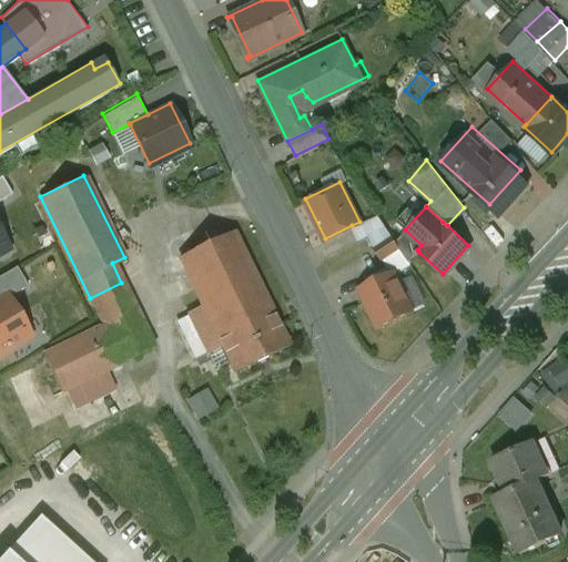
[(359,222),(352,225),(357,238),(368,233),(367,232),(384,223),(377,213),(359,222)]
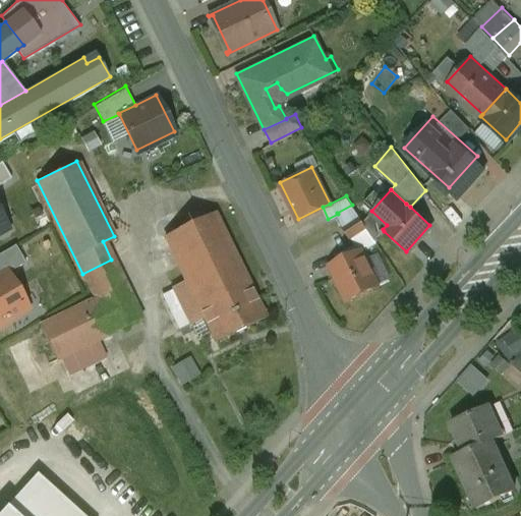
[(0,204),(0,236),(14,228),(0,204)]
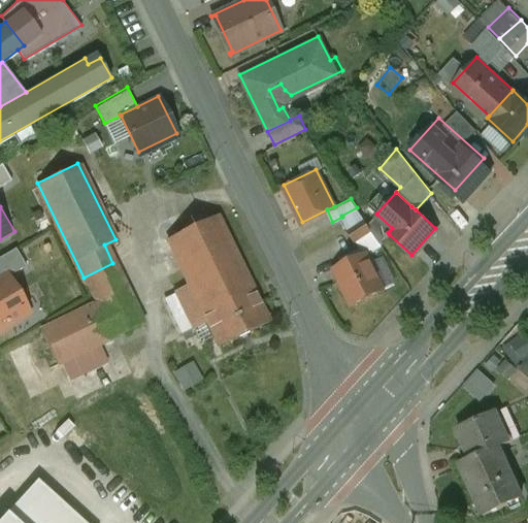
[(357,207),(341,216),(342,217),(347,227),(363,216),(357,207)]
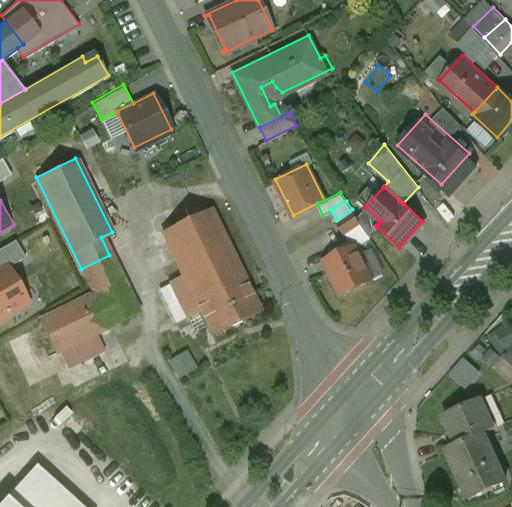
[(209,206),(162,229),(183,273),(189,284),(194,295),(200,308),(212,332),(259,309),(209,206)]
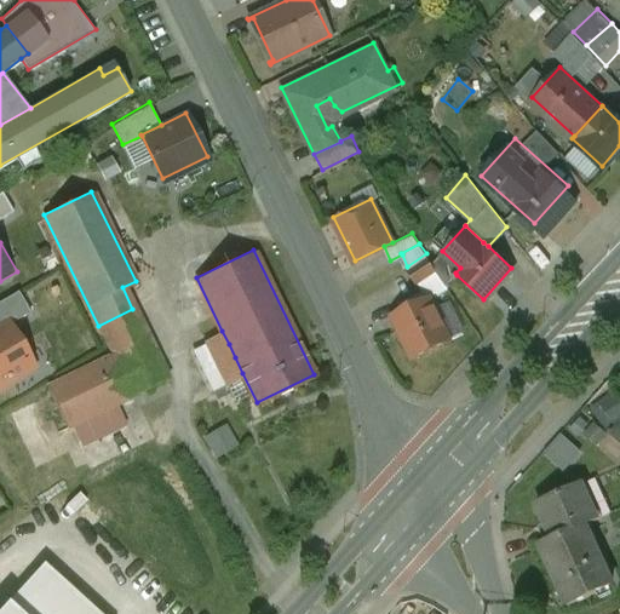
[(460,268),(442,251),(432,262),(437,270),(446,283),(452,276),(455,277),(457,275),(455,273),(460,268)]
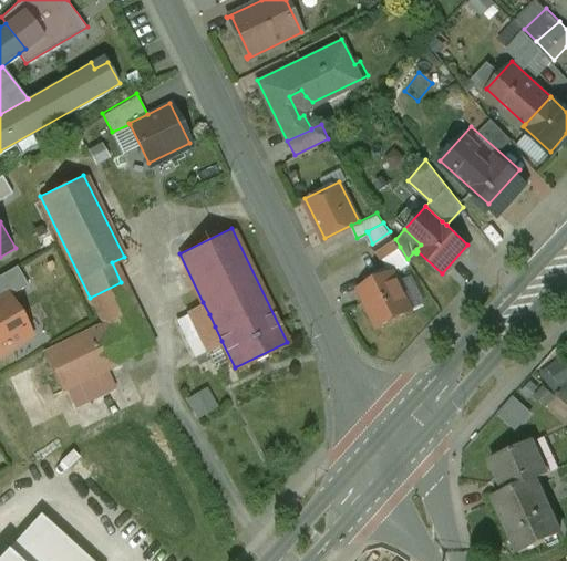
[(372,243),(371,243),(381,258),(400,247),(395,239),(390,231),(372,243)]
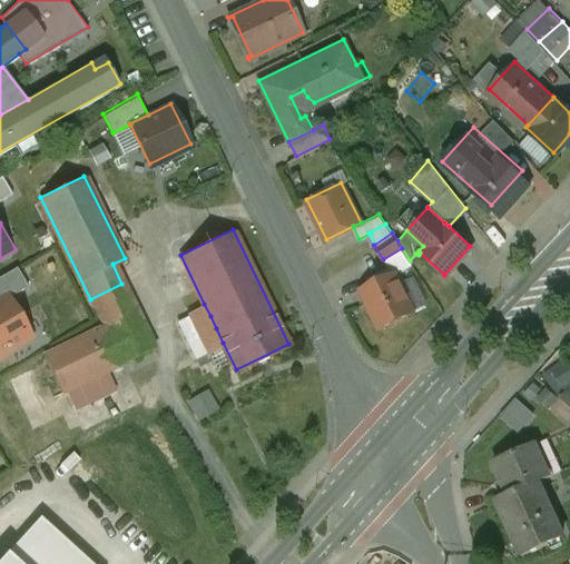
[(394,271),(360,288),(379,326),(413,309),(394,271)]
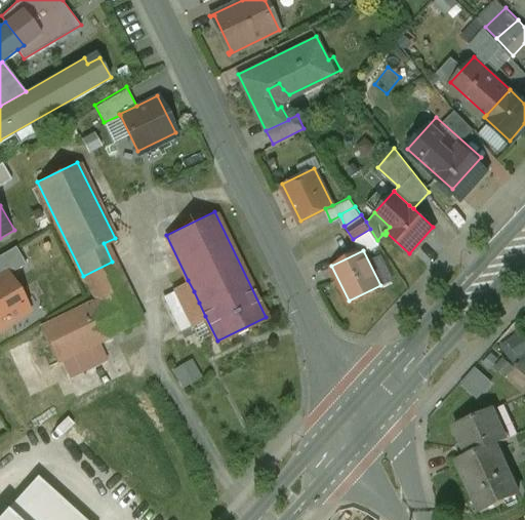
[(112,262),(83,276),(94,300),(103,317),(132,303),(112,262)]
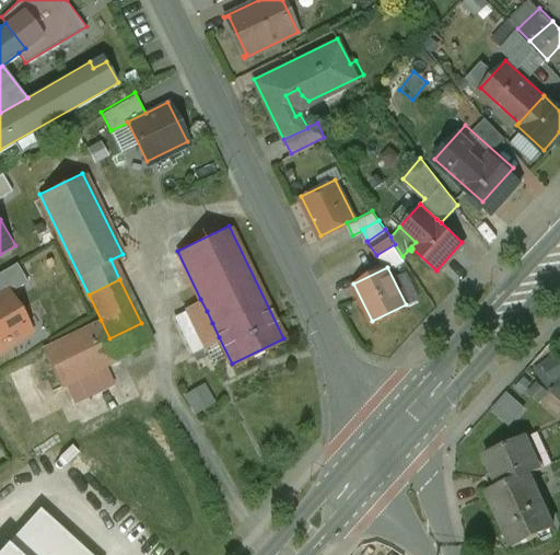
[(12,285),(0,291),(0,357),(41,333),(12,285)]
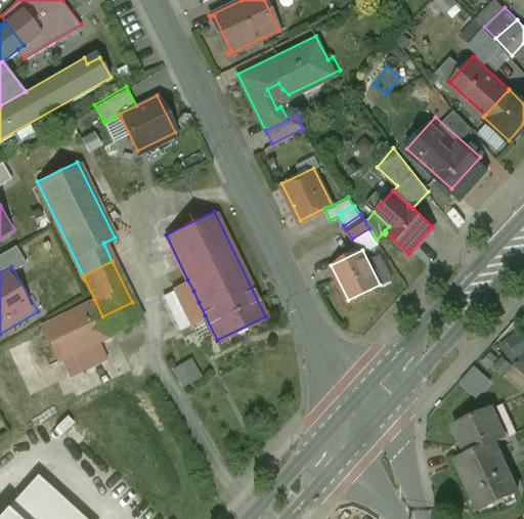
[(187,279),(180,283),(186,295),(193,291),(187,279)]
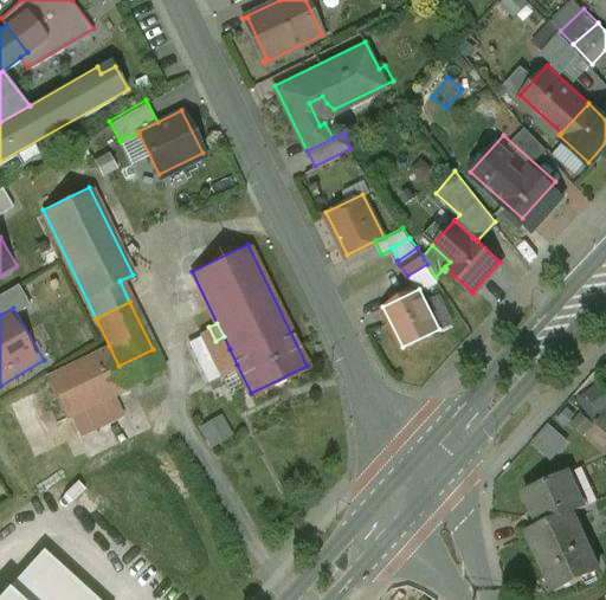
[(109,346),(46,376),(65,414),(128,384),(118,366),(109,346)]
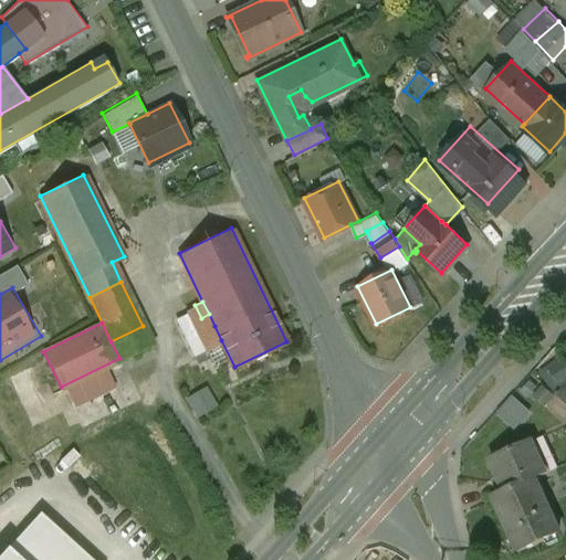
[(215,326),(199,333),(207,347),(221,340),(215,326)]
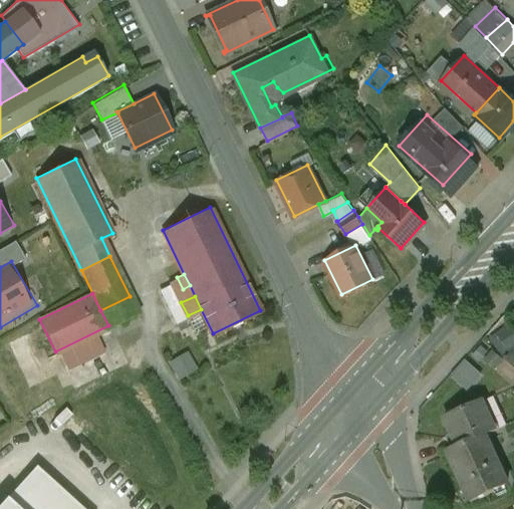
[(181,374),(197,365),(187,348),(171,357),(181,374)]
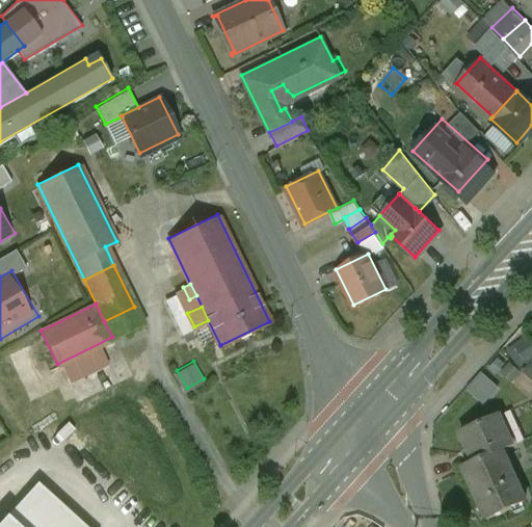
[(483,400),(499,385),(483,368),(467,385),(483,400)]
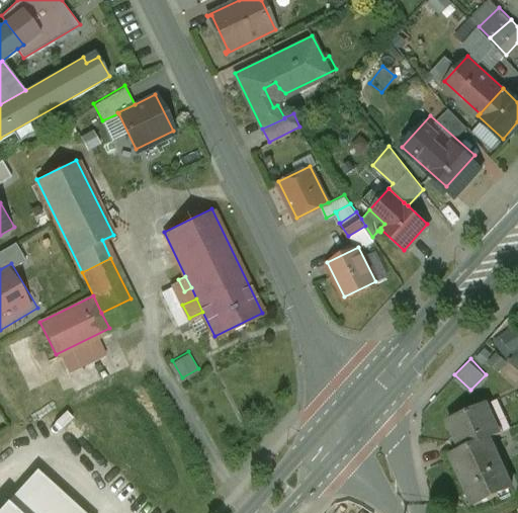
[(500,428),(510,424),(496,396),(487,400),(500,428)]
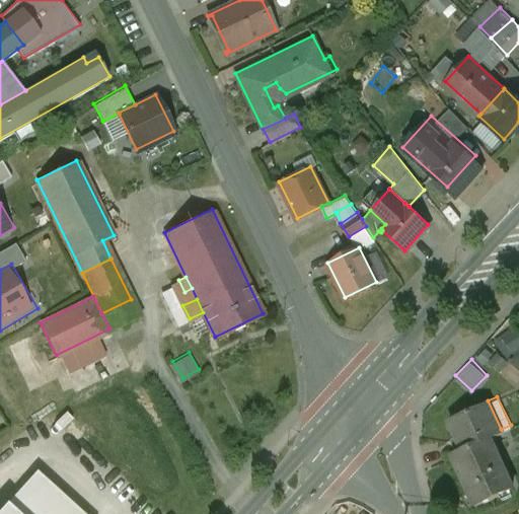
[(486,401),(448,418),(461,447),(461,448),(489,436),(499,432),(486,401)]
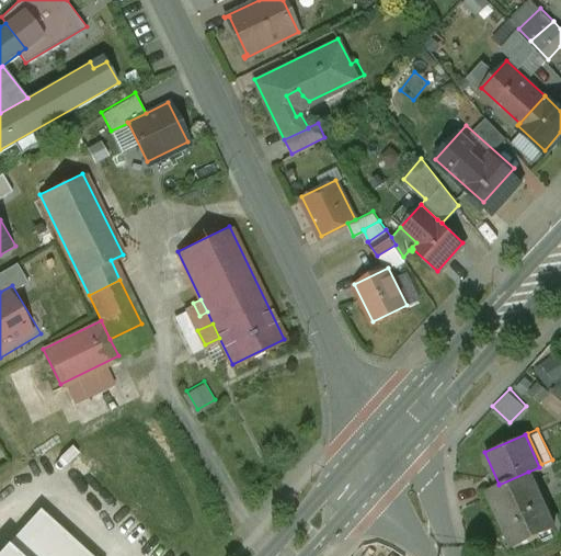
[(528,472),(499,485),(499,484),(487,489),(512,544),(552,526),(528,472)]
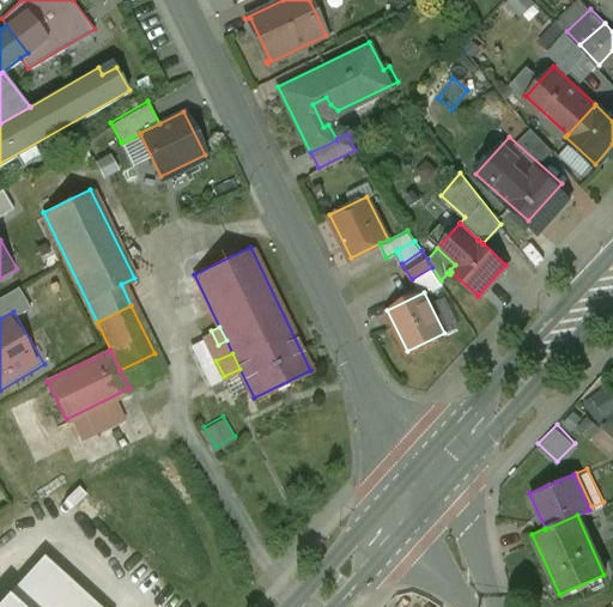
[(101,606),(43,554),(0,601),(0,606),(101,606)]
